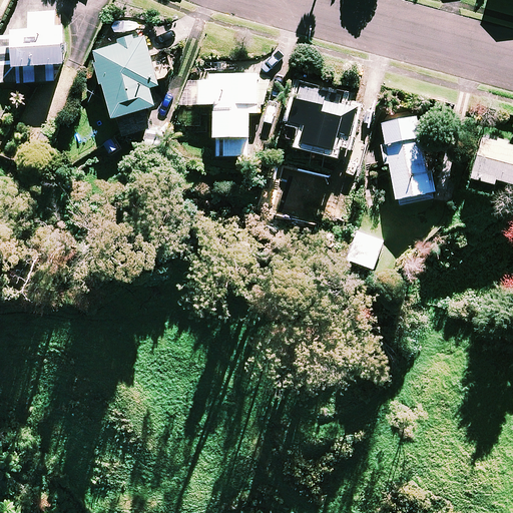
[(61,63),(60,12),(27,12),(27,29),(0,29),(0,82),(53,81),(52,63),(61,63)]
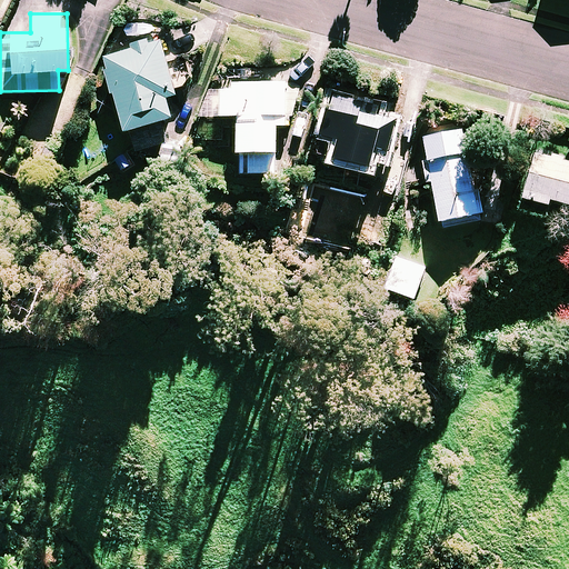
[(102,58),(122,130),(130,129),(136,150),(167,142),(161,120),(169,118),(163,97),(175,95),(158,35),(130,42),(132,50),(102,58)]
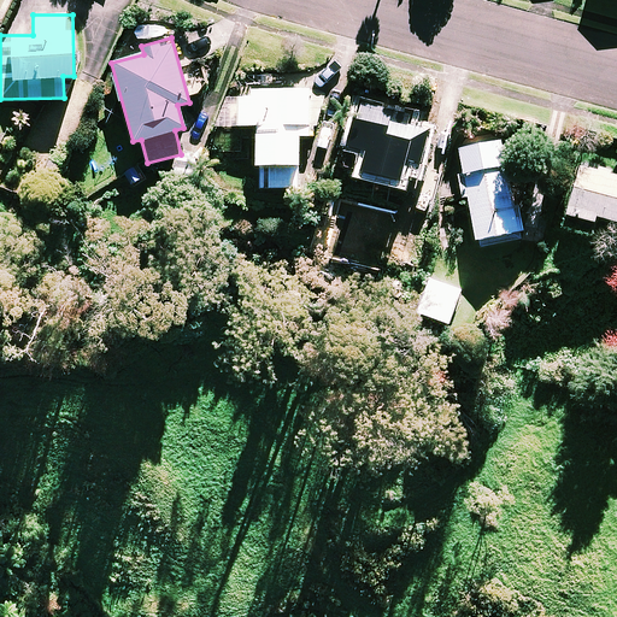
[(321,135),(319,88),(219,89),(219,124),(256,123),(256,163),(262,163),(263,187),(298,187),(297,135),(321,135)]
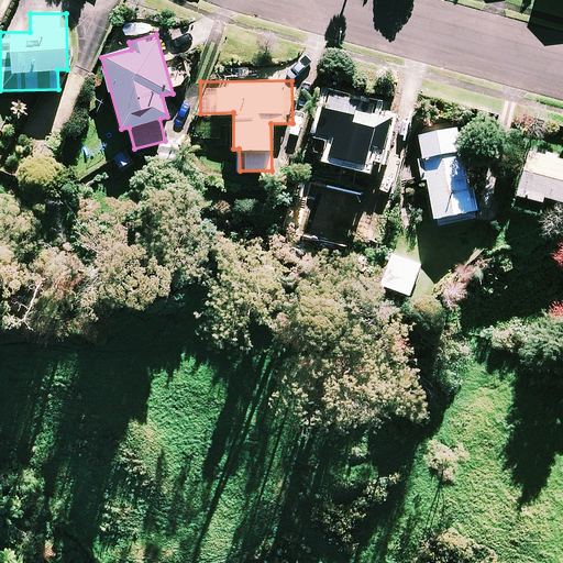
[(383,109),(335,96),(331,111),(320,108),(315,131),(333,135),(328,154),(368,165),(374,146),(382,148),(389,121),(381,118),(383,109)]
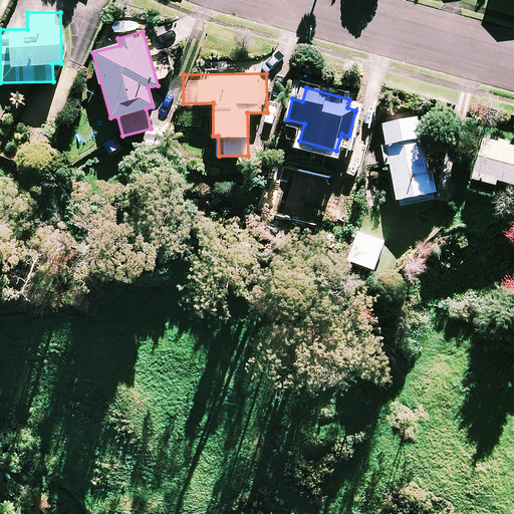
[(430,191),(416,115),(379,122),(394,198),(430,191)]
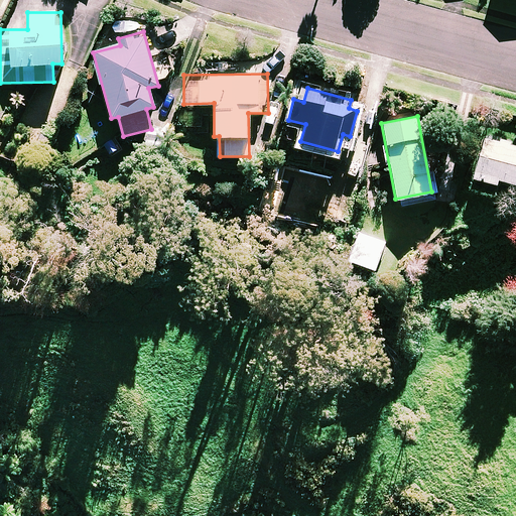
[(515,145),(485,136),(472,177),(495,184),(497,178),(515,184),(515,145)]
